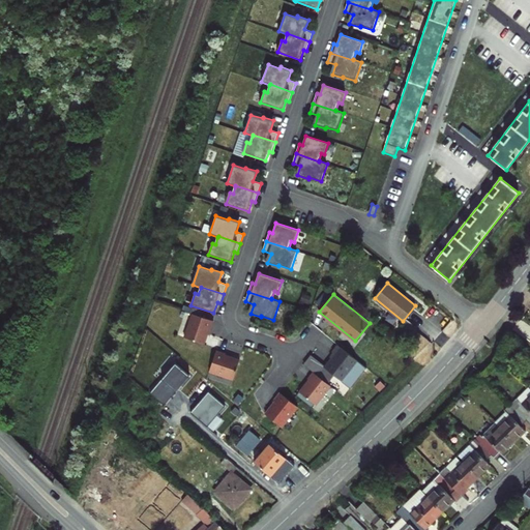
[(211,330),(214,321),(193,314),(184,337),(205,345),(209,330),(211,330)]
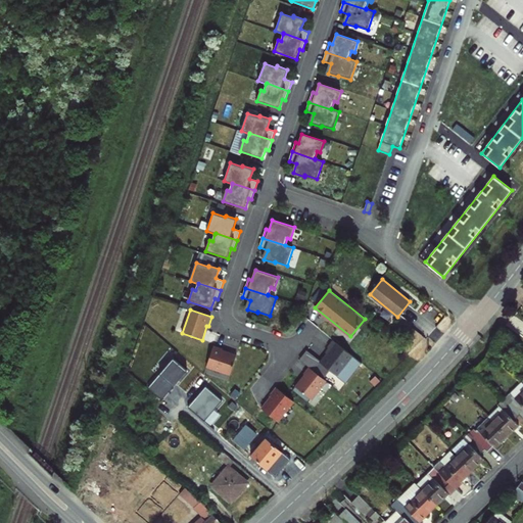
[(353,357),(334,340),(329,347),(331,349),(321,362),(321,363),(330,370),(338,376),(353,357)]
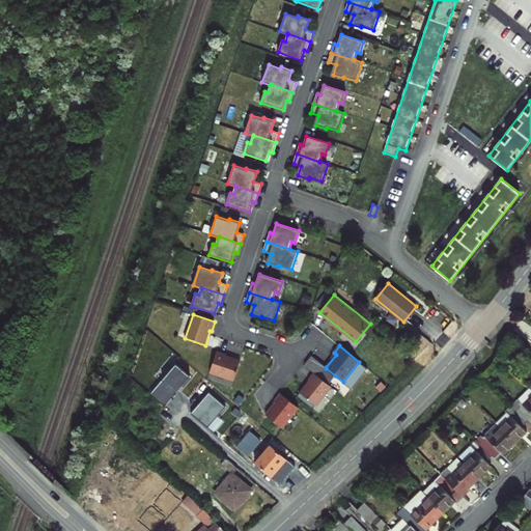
[(227,355),(218,352),(211,372),(234,381),(241,361),(226,356),(227,355)]
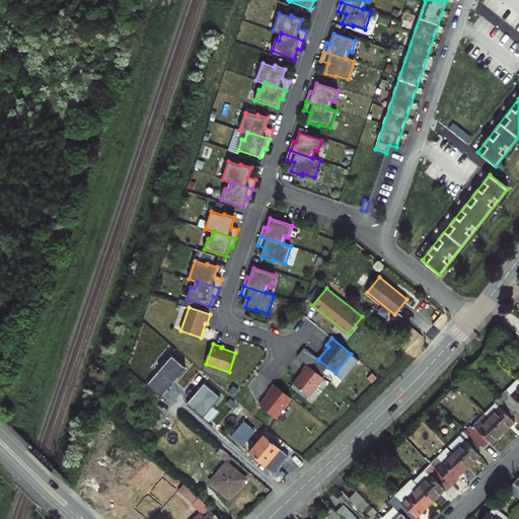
[(304,348),(297,357),(307,365),(321,376),(327,367),(318,360),(318,359),(304,348)]
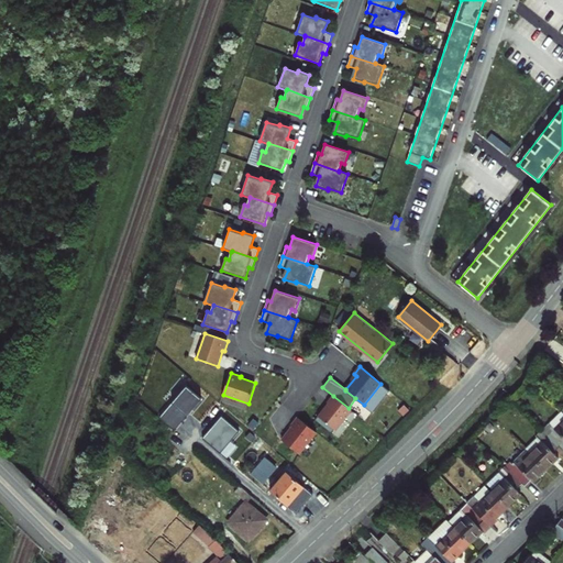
[(349,408),(333,396),(327,404),(328,405),(318,417),(335,431),(352,410),(349,408)]
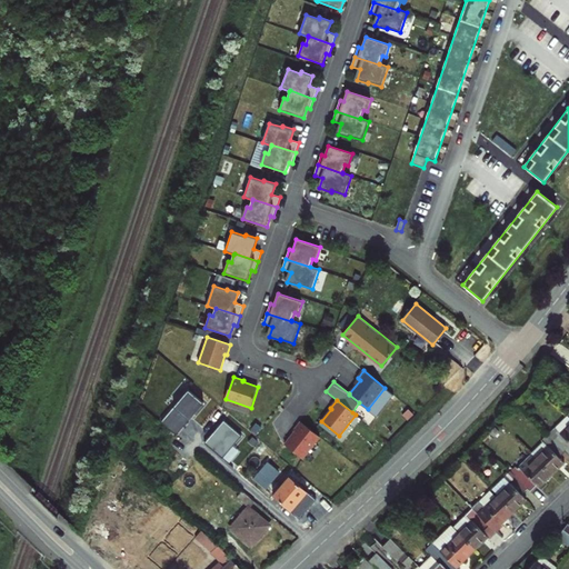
[(568,417),(568,416),(549,435),(566,451),(568,455),(568,417)]
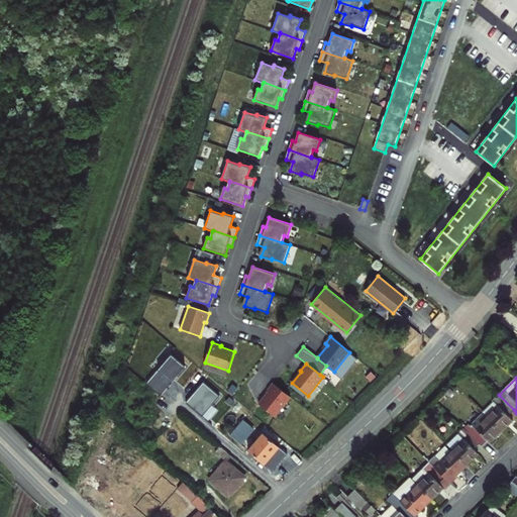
[(260,404),(276,417),(291,397),(274,383),(268,391),(269,391),(260,404)]
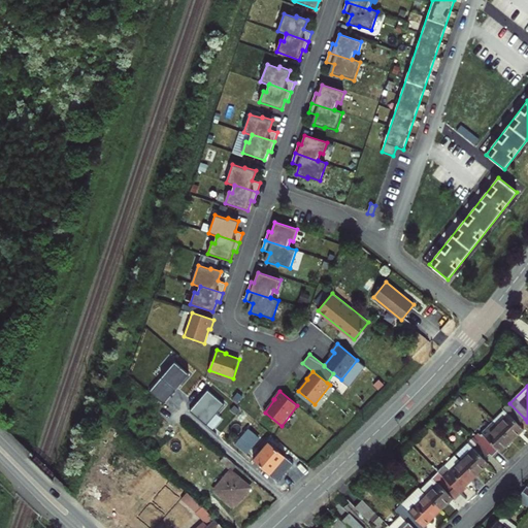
[(519,425),(525,419),(509,403),(503,409),(508,415),(497,426),(512,440),(524,429),(519,425)]
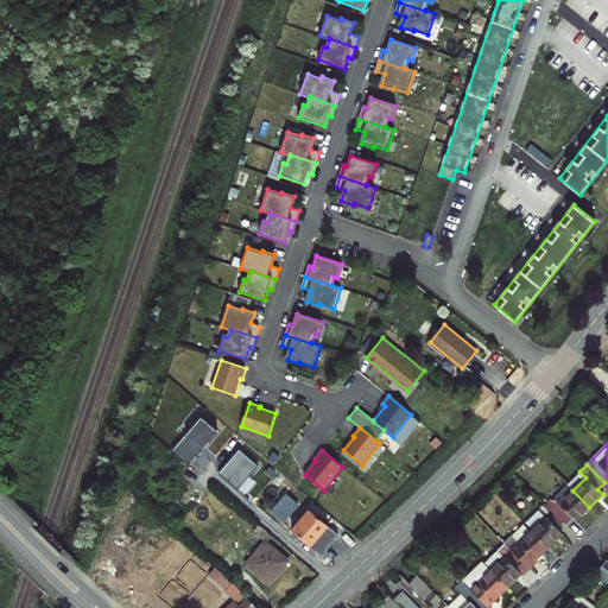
[(296,487),(287,480),(285,482),(293,491),(296,487)]
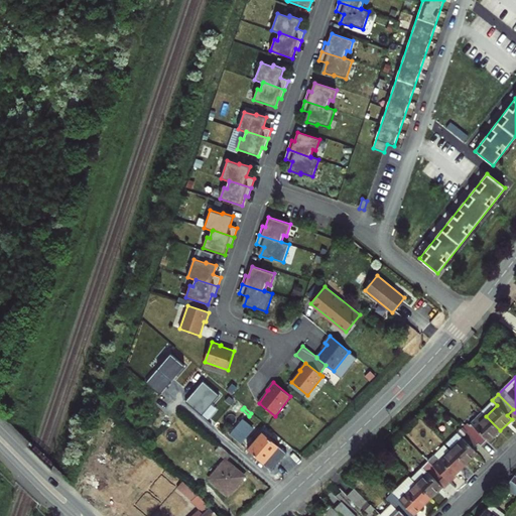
[(469,433),(478,443),(482,447),(488,441),(489,442),(500,430),(486,416),(469,433)]
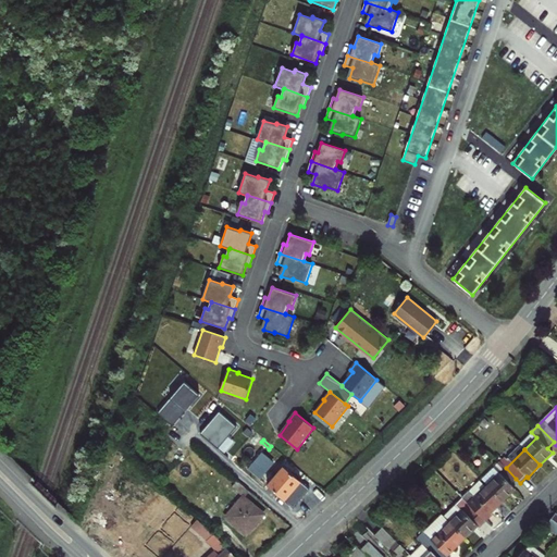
[(487,485),(503,502),(515,490),(510,484),(516,479),(506,468),(499,462),(483,479),(489,484),(487,485)]
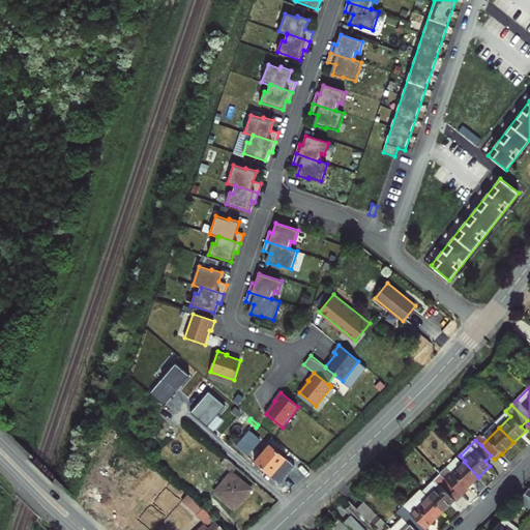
[(270,476),(286,458),(270,444),(255,462),(270,476)]
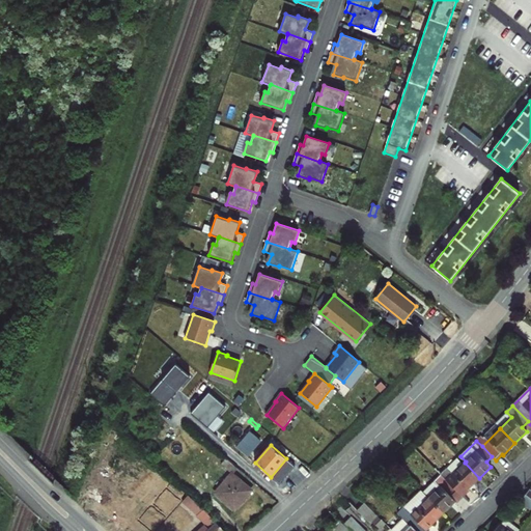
[(227,458),(223,465),(233,474),(234,474),(239,469),(227,458)]
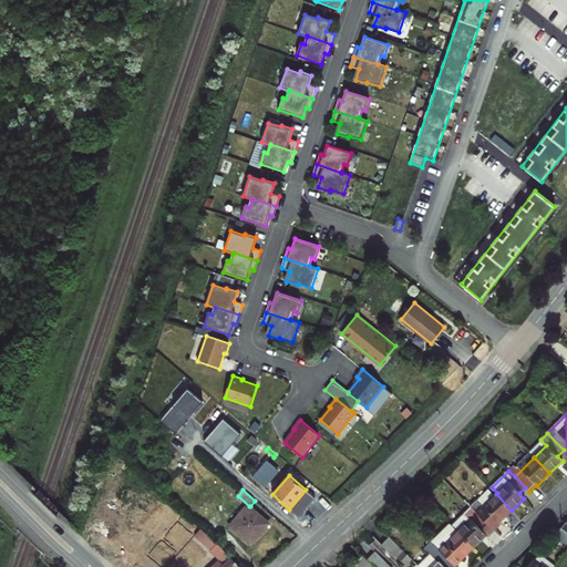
[(472,507),(488,524),(495,531),(502,524),(500,523),(512,511),(496,494),(494,495),(488,490),(478,500),(477,500),(471,506),(472,507)]
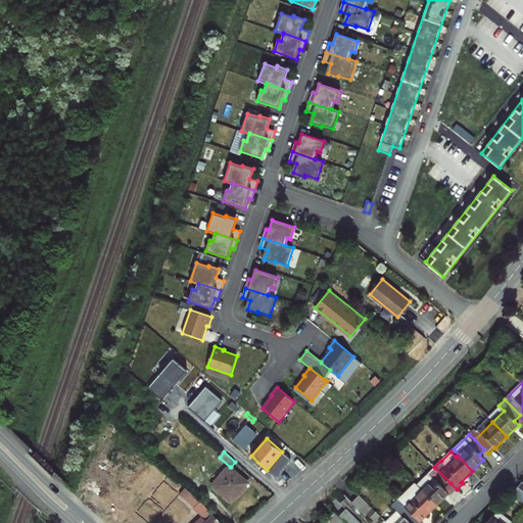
[(102,464),(111,471),(113,468),(105,461),(102,464)]
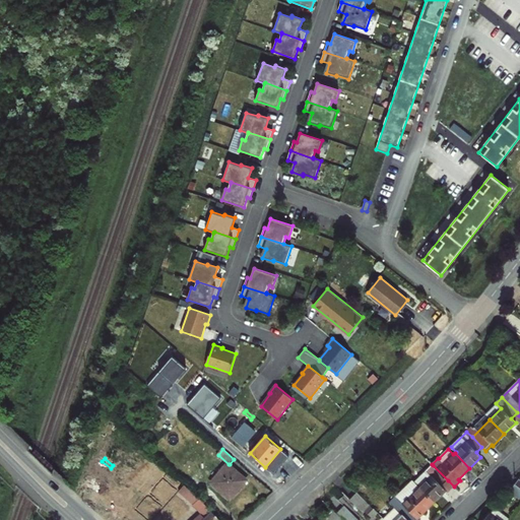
[(247,480),(230,464),(229,464),(211,483),(220,491),(222,488),(233,497),(247,480)]
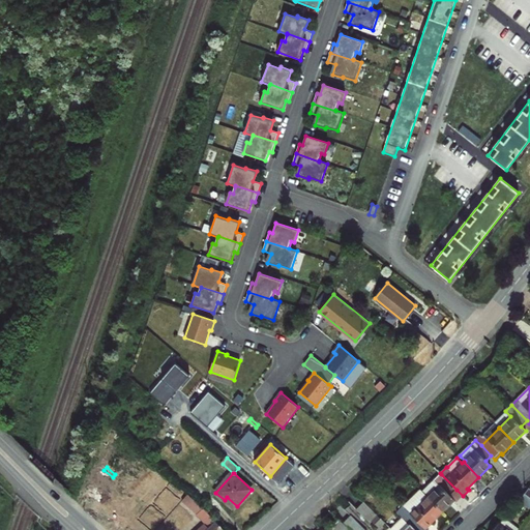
[(413,480),(407,474),(404,478),(410,484),(413,480)]
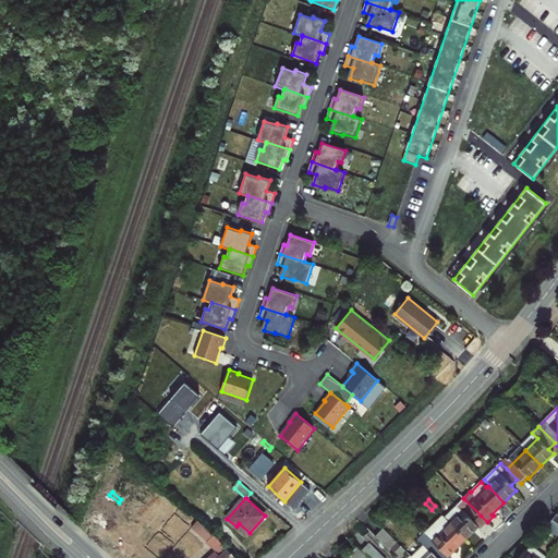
[(480,529),(487,522),(464,499),(446,517),(451,522),(466,538),(478,528),(480,529)]
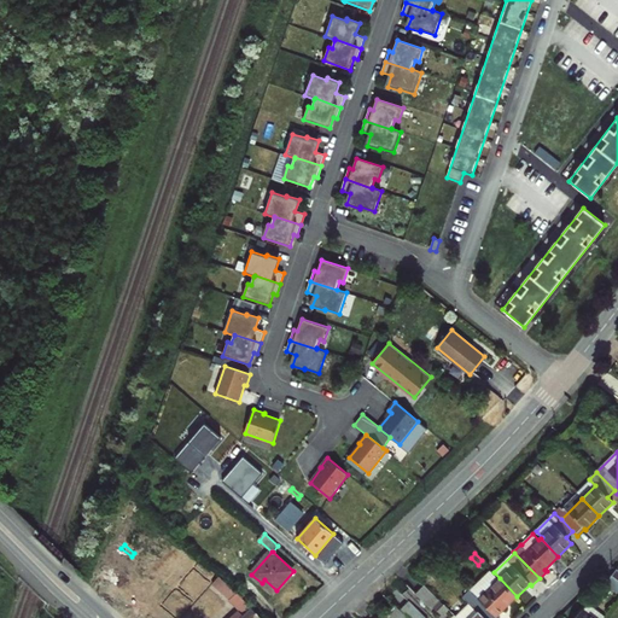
[(220,576),(214,572),(208,579),(214,584),(220,576)]
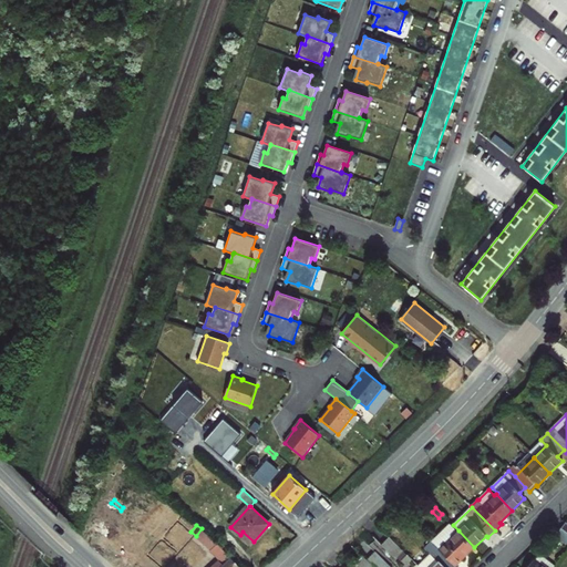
[(556,535),(566,543),(566,532),(562,527),(556,535)]
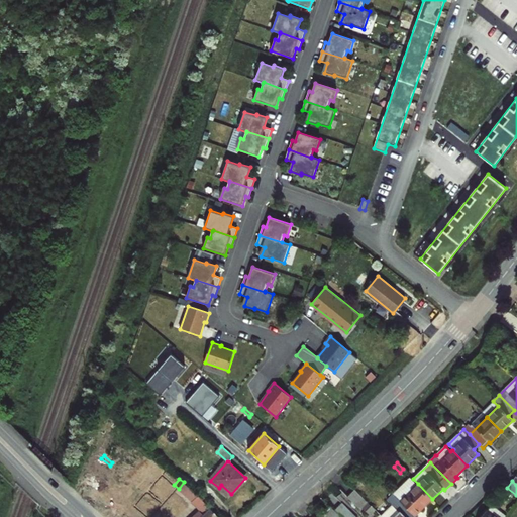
[(400,501),(401,502),(415,516),(432,499),(418,484),(400,501)]
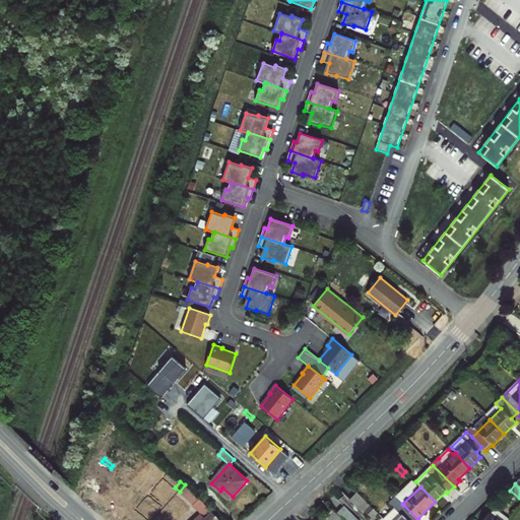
[(231,500),(233,497),(222,488),(220,491),(231,500)]
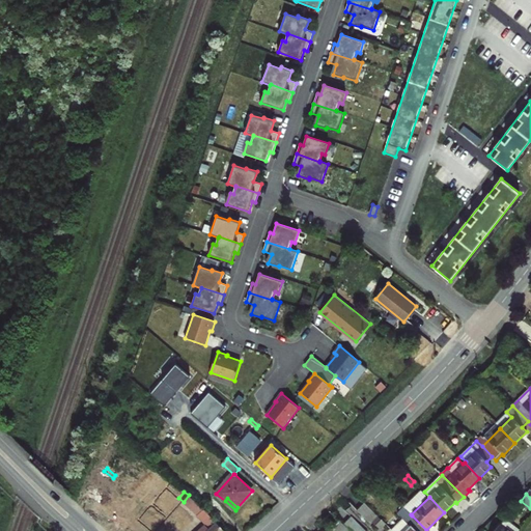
[(373,522),(381,529),(386,523),(382,519),(365,502),(357,510),(371,524),(373,522)]
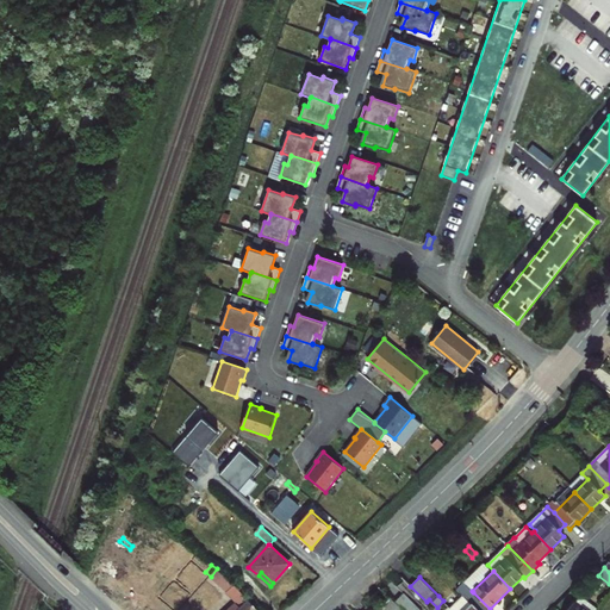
[(257,609),(235,585),(226,592),(232,599),(225,605),(229,609),(228,609),(257,609)]
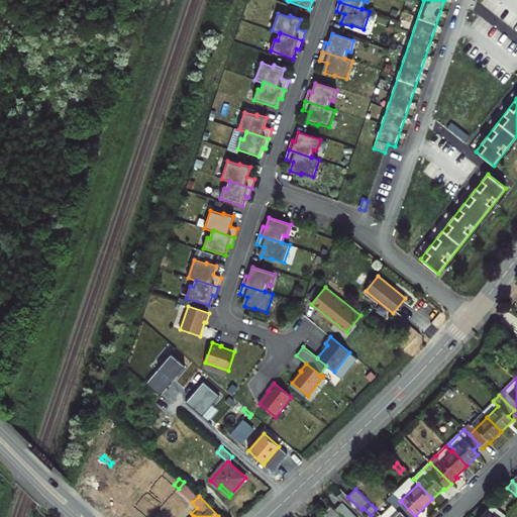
[(376,509),(382,504),(378,500),(372,505),(376,509)]
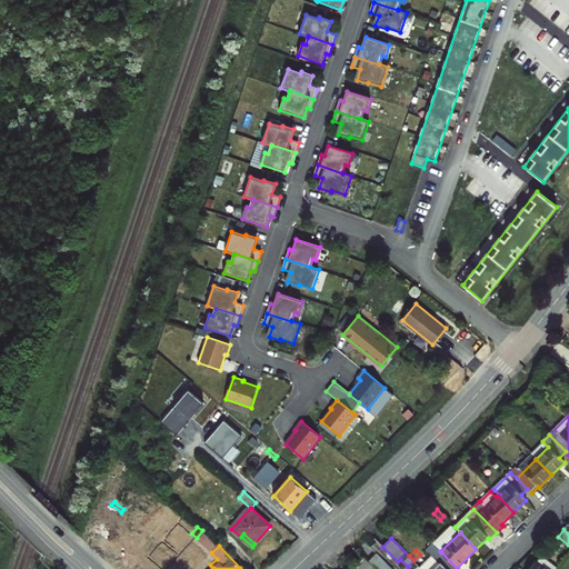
[(457,568),(441,552),(436,558),(423,568),(457,568)]
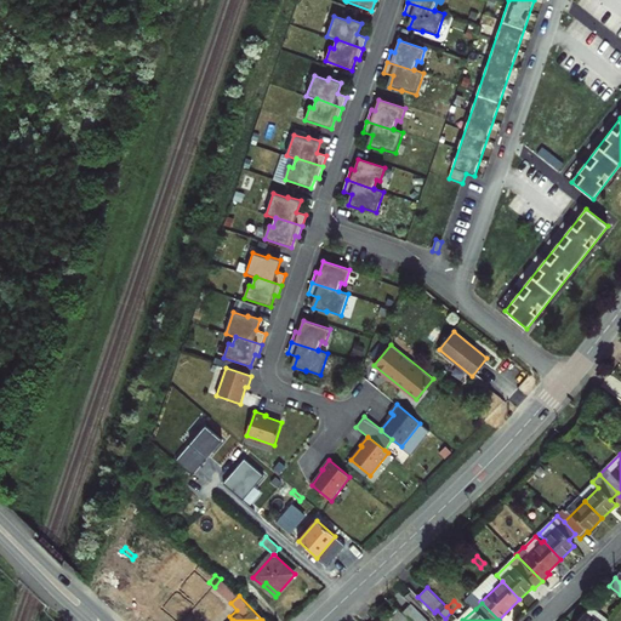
[(402,614),(409,620),(422,620),(426,619),(411,604),(402,614)]
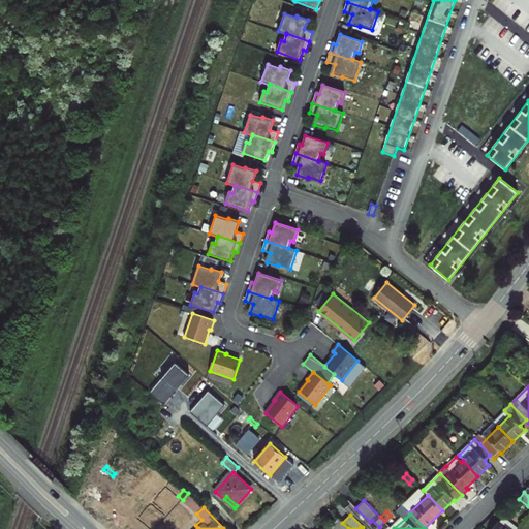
[(403,517),(392,527),(392,528),(394,528),(405,519),(403,517)]
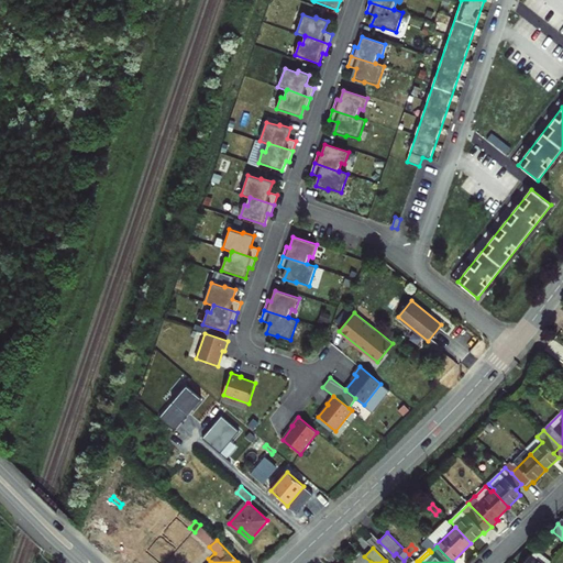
[(550,562),(551,562),(537,551),(532,558),(530,556),(526,562),(550,562)]
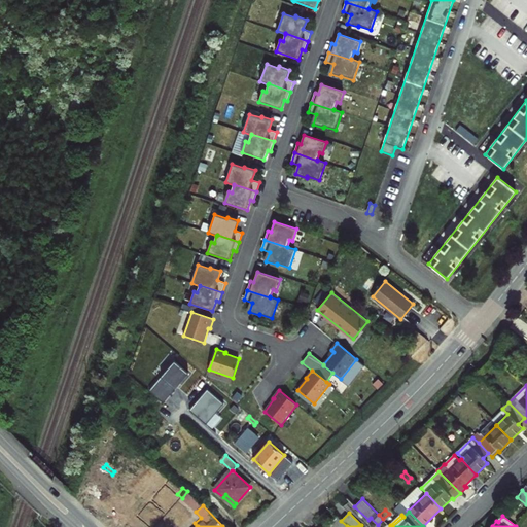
[(347,526),(341,521),(338,517),(329,525),(331,526),(347,526)]
